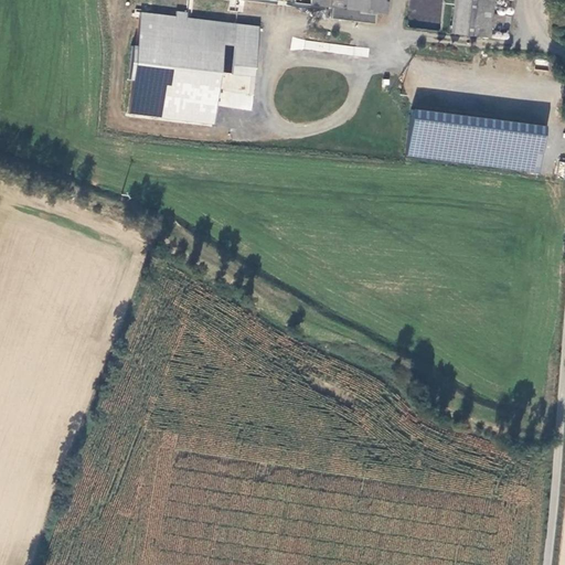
[(330,8),(345,9),(344,20),(373,23),(374,13),(387,14),(388,0),(328,0),(328,7),(330,8)]
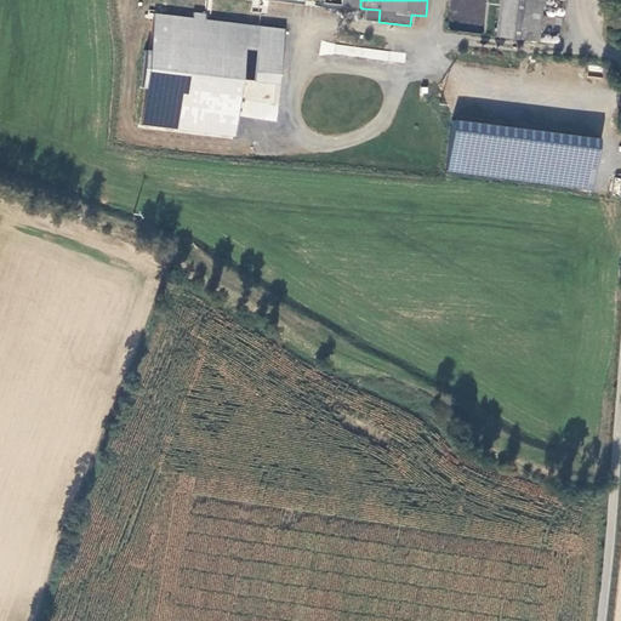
[(500,0),(496,39),(535,44),(540,0),(500,0)]
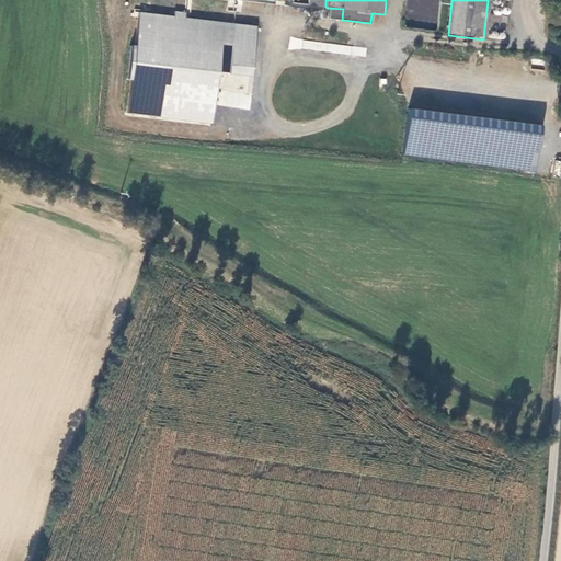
[(327,18),(342,20),(343,9),(328,8),(327,18)]
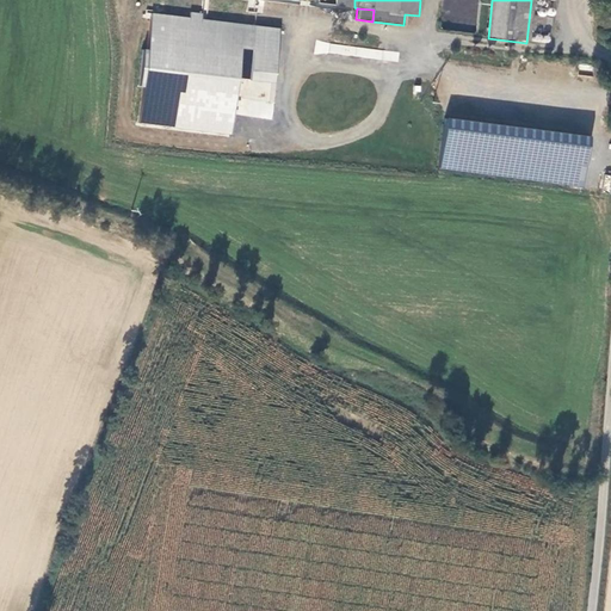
[(150,13),(139,122),(229,134),(236,79),(272,82),(278,28),(201,19),(201,13),(190,12),(189,17),(150,13)]
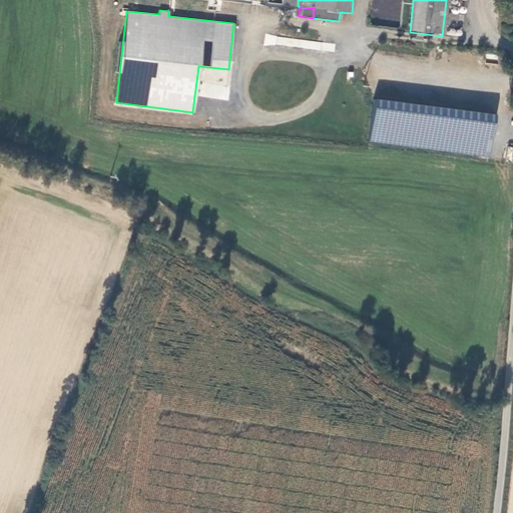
[(448,13),(446,26),(458,26),(459,14),(448,13)]
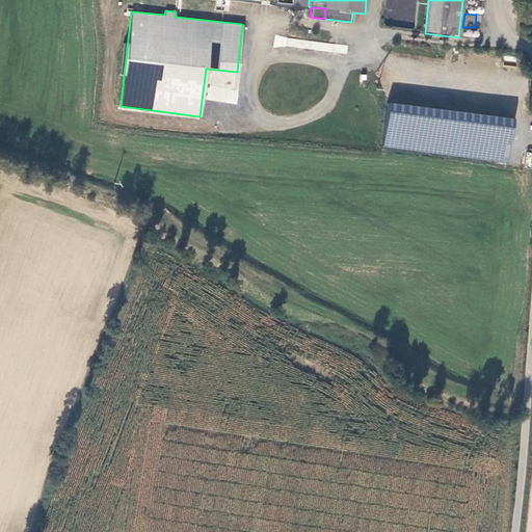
[(274,36),(273,46),(347,53),(348,45),(274,36)]
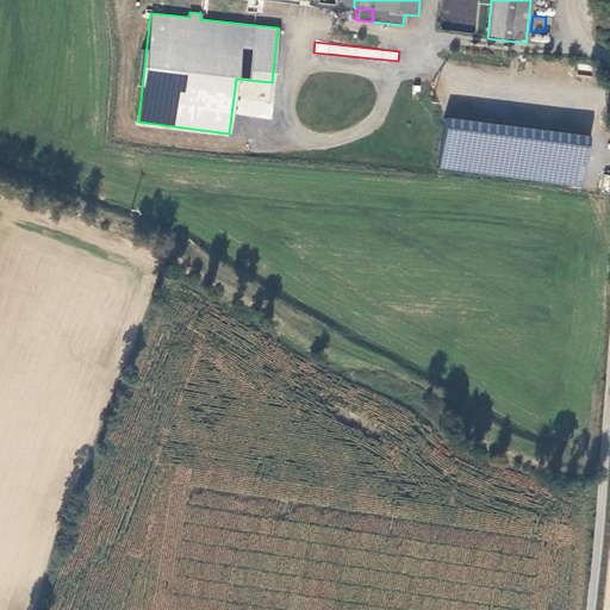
[(587,136),(444,118),(439,167),(580,186),(587,136)]
